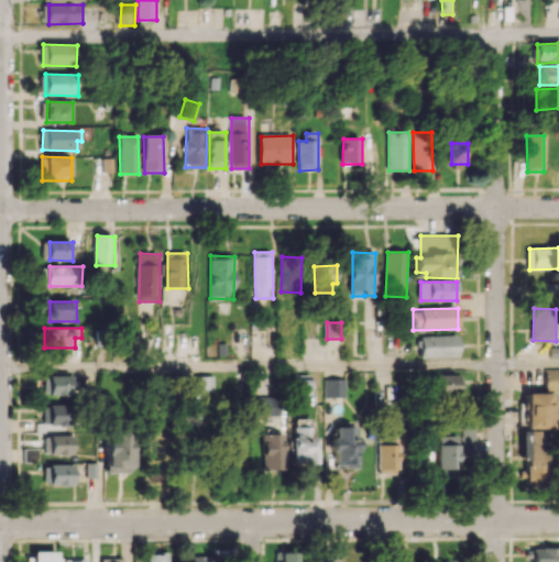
[(459,357),(458,335),(423,337),(423,359),(459,357)]
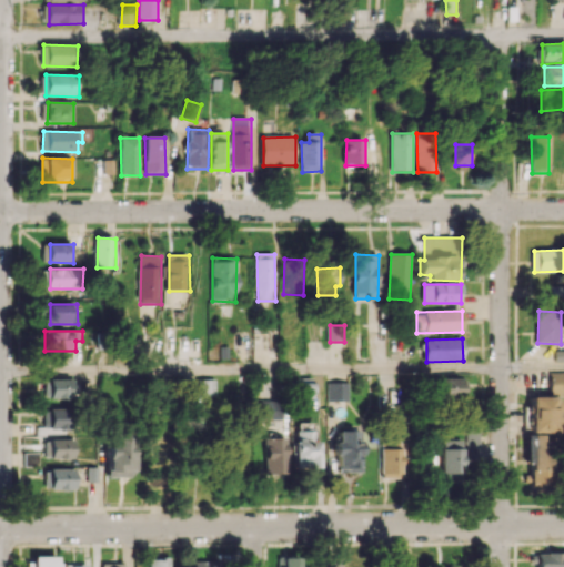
[(315,400),(314,378),(296,380),(296,401),(315,400)]
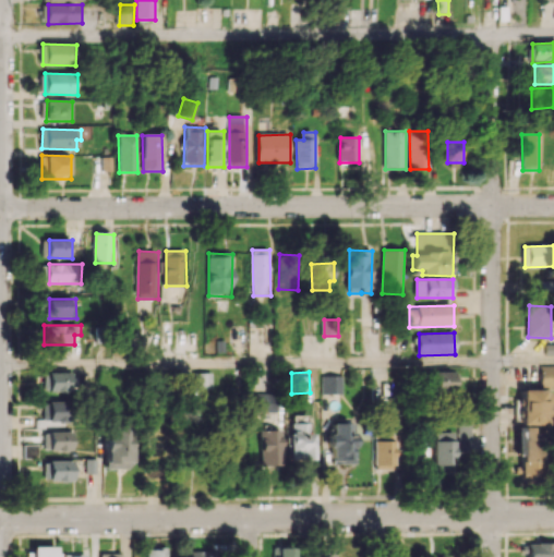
[(430,394),(459,394),(458,372),(429,373),(430,394)]
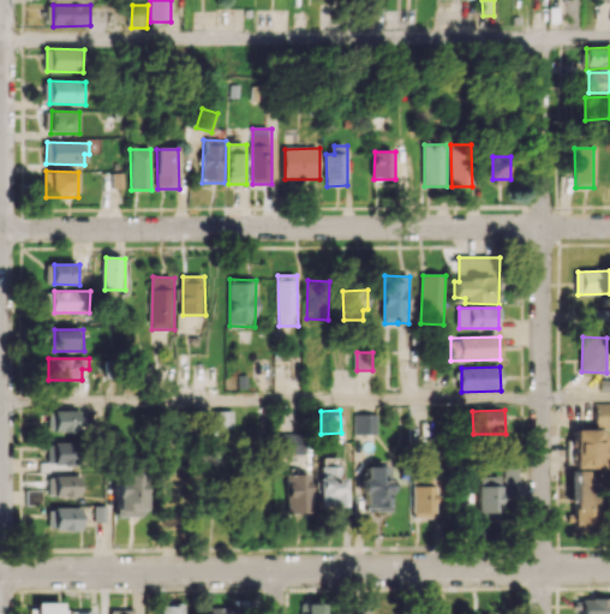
[(51,434),(83,431),(82,411),(49,412),(51,434)]
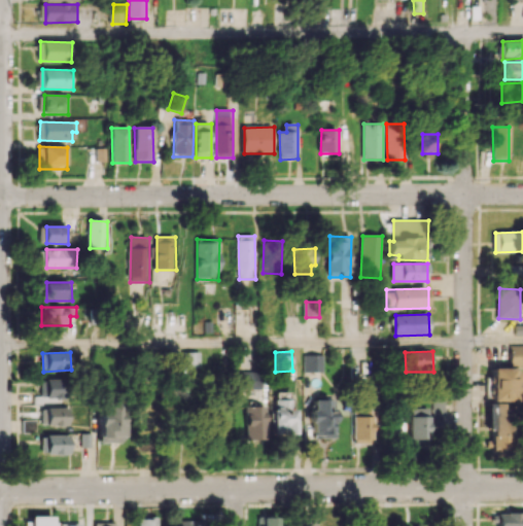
[(201,353),(184,353),(184,369),(202,367),(201,353)]
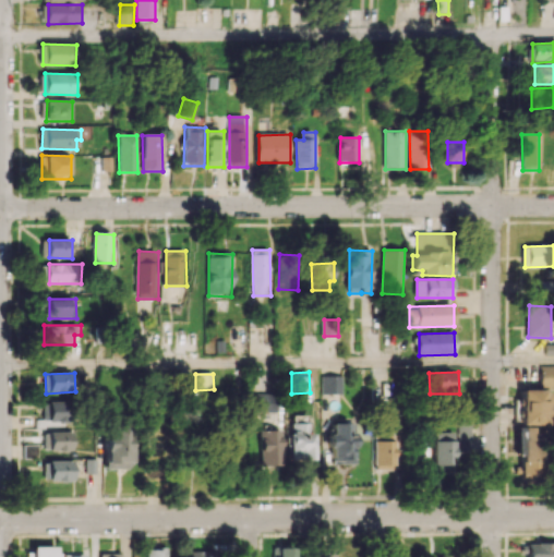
[(346,395),(345,376),(324,377),(325,395),(346,395)]
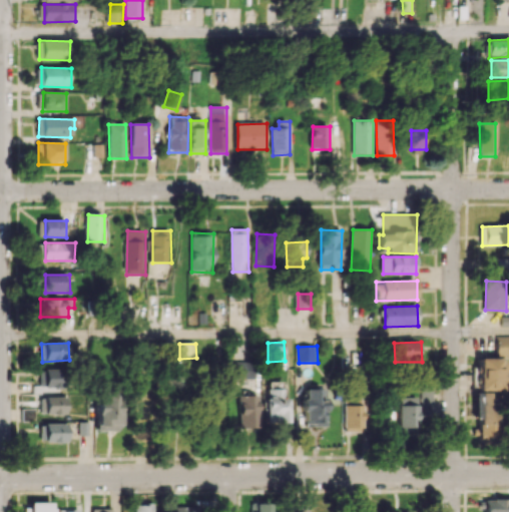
[(506,392),(507,359),(508,359),(508,346),(499,347),(498,359),(481,359),(480,391),(506,392)]
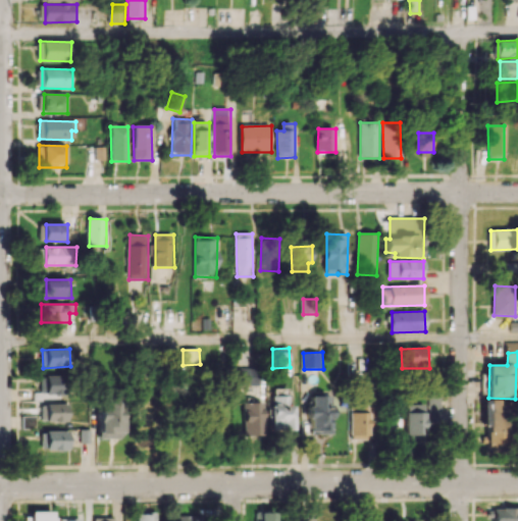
[(261,385),(260,368),(242,368),(243,386),(261,385)]
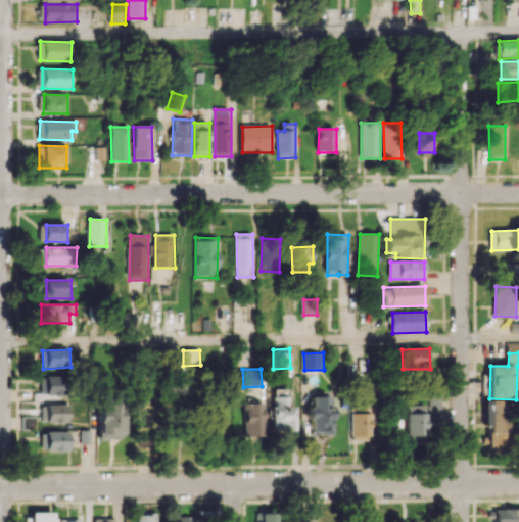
[(46,378),(47,395),(67,395),(66,377),(46,378)]
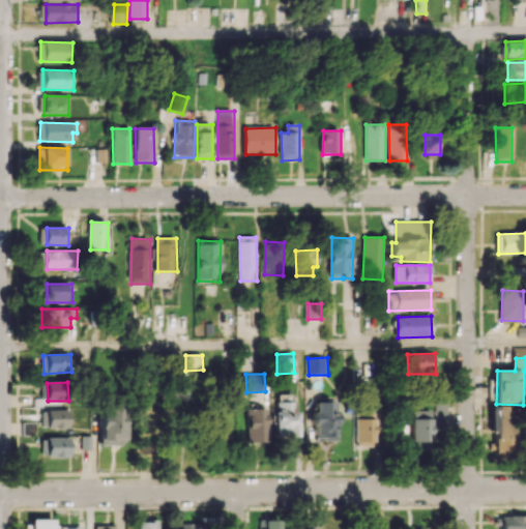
[(296,438),(297,401),(287,401),(287,397),(279,397),(278,437),(296,438)]
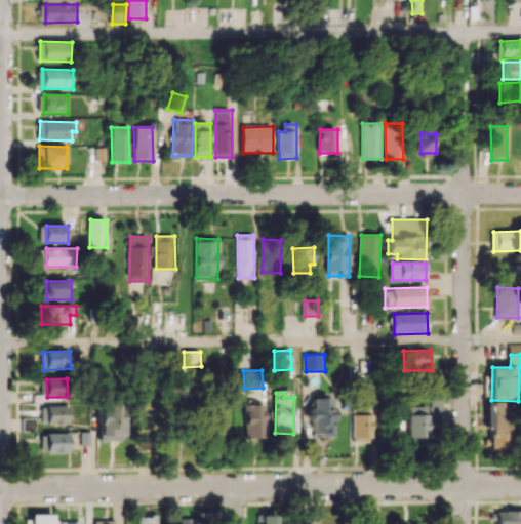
[(336,437),(336,399),(315,399),(315,409),(313,409),(313,437),(336,437)]
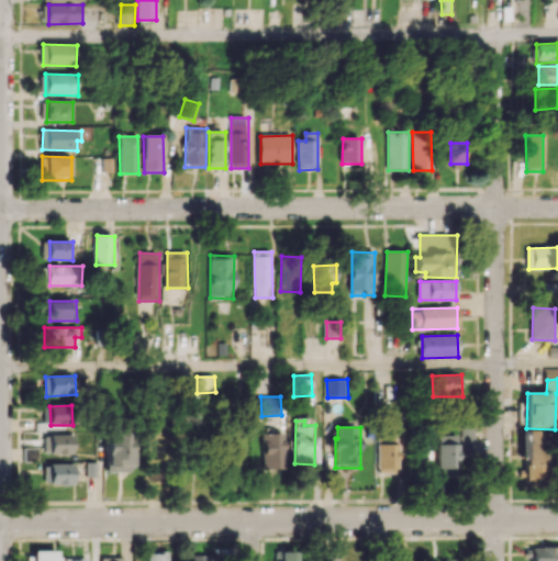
[(478,427),(462,427),(462,453),(478,453),(478,427)]
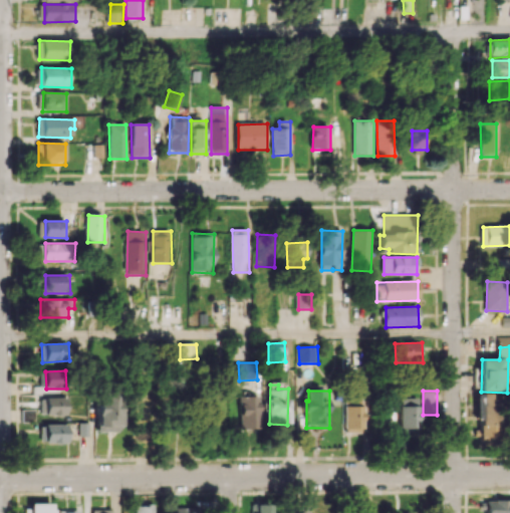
[(122,433),(122,394),(98,393),(97,432),(122,433)]
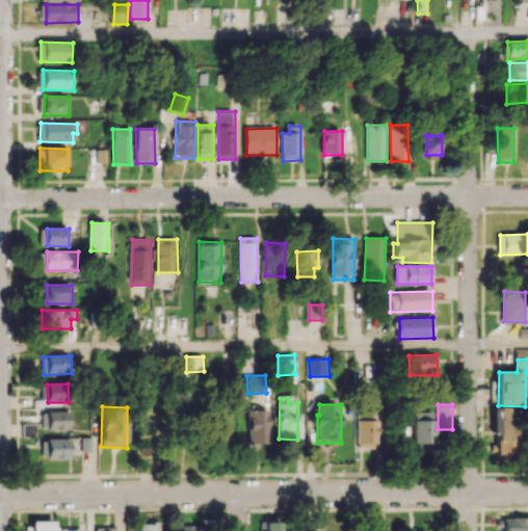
[(500,452),(519,452),(518,414),(509,414),(509,408),(499,408),(500,452)]
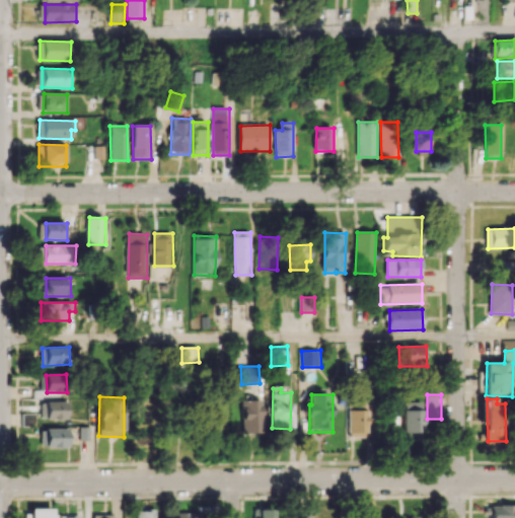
[(264,400),(243,401),(244,435),(264,435),(264,400)]
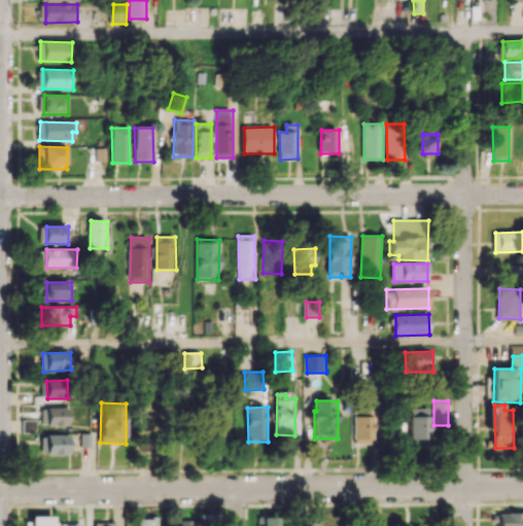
[(48,426),(70,426),(70,408),(47,408),(48,426)]
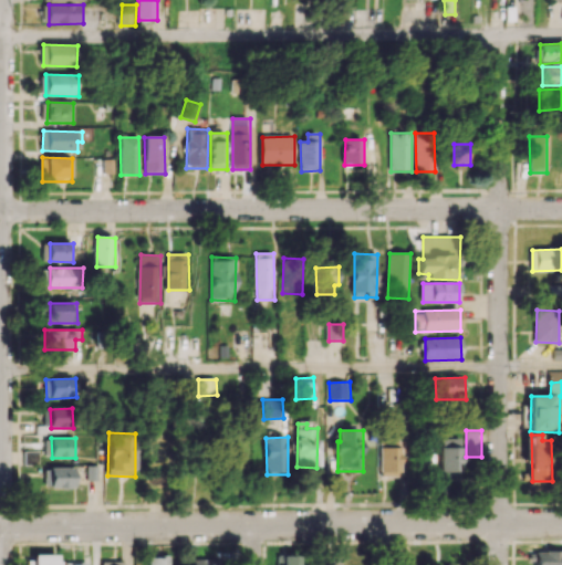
[(440,475),(461,475),(462,439),(441,438),(440,475)]
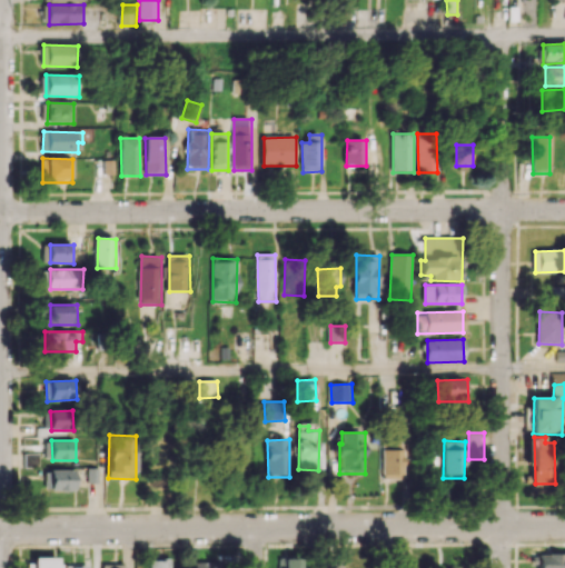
[(405,450),(384,450),(383,479),(404,480),(405,450)]
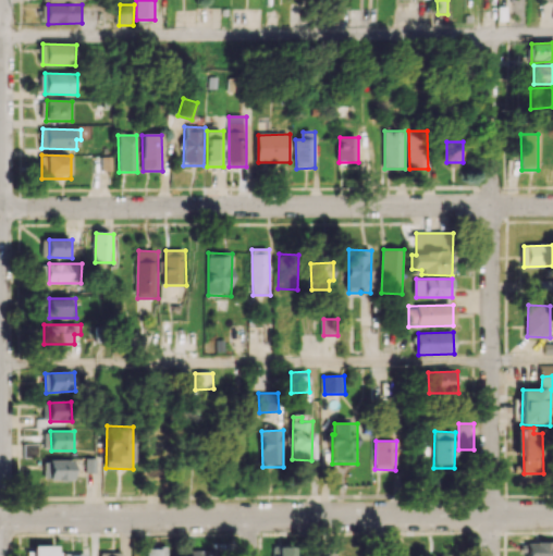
[(41,444),(27,444),(27,458),(41,458),(41,444)]
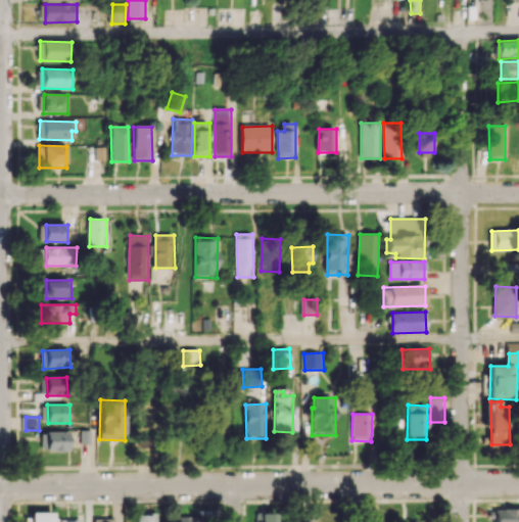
[(71,432),(47,432),(47,452),(69,452),(71,432)]
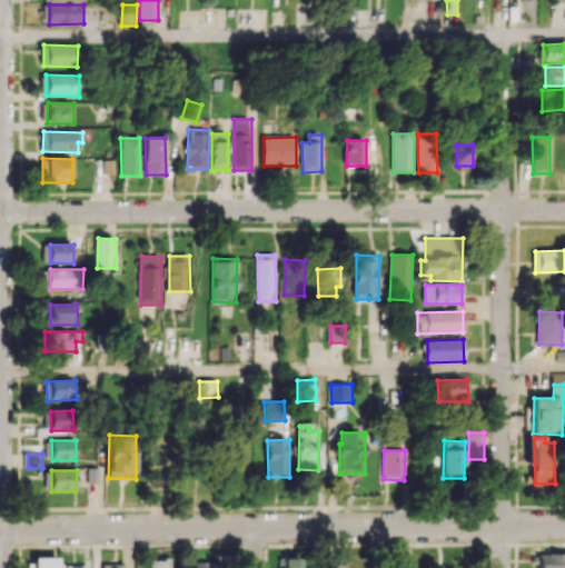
[(564,554),(539,555),(539,567),(564,567),(564,554)]
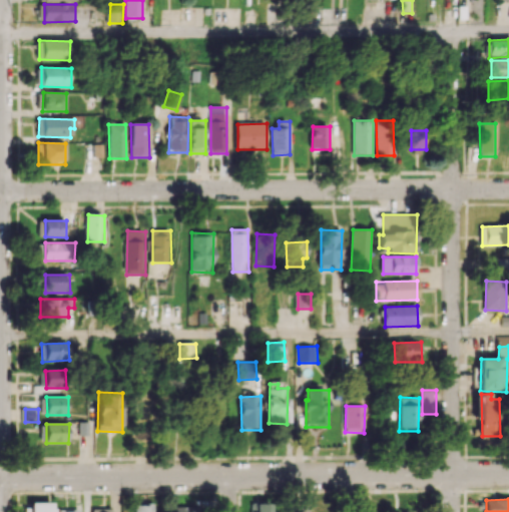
[(310,511),(310,501),(294,502),(294,511),(310,511)]
